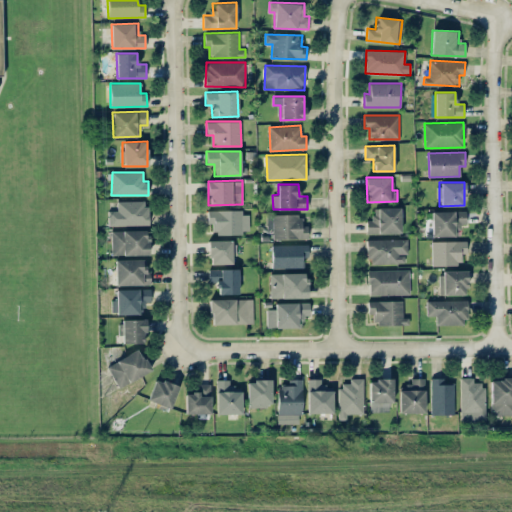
[(148,224),(147,200),(116,201),(117,210),(107,211),(108,226),(148,224)]
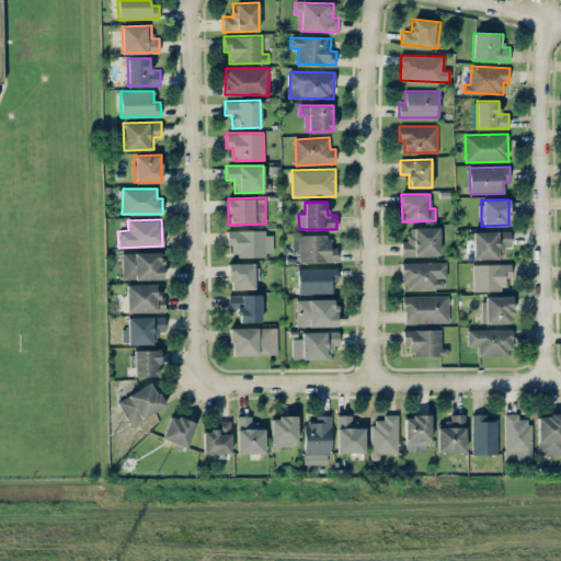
[(402,255),(439,254),(438,227),(409,228),(409,241),(401,241),(402,255)]
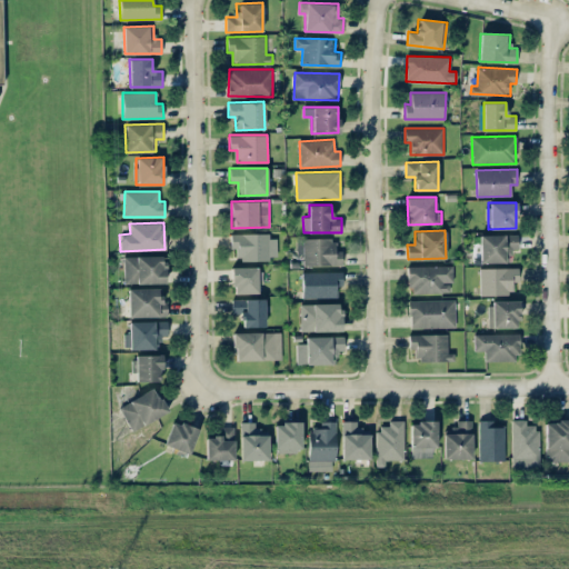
[(230,235),(231,248),(236,248),(237,260),(277,259),(277,233),(230,235)]
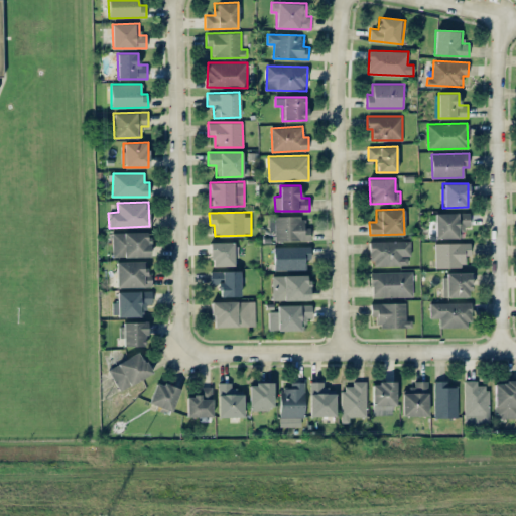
[(435,213),(435,238),(459,238),(459,228),(470,228),(470,212),(435,213)]
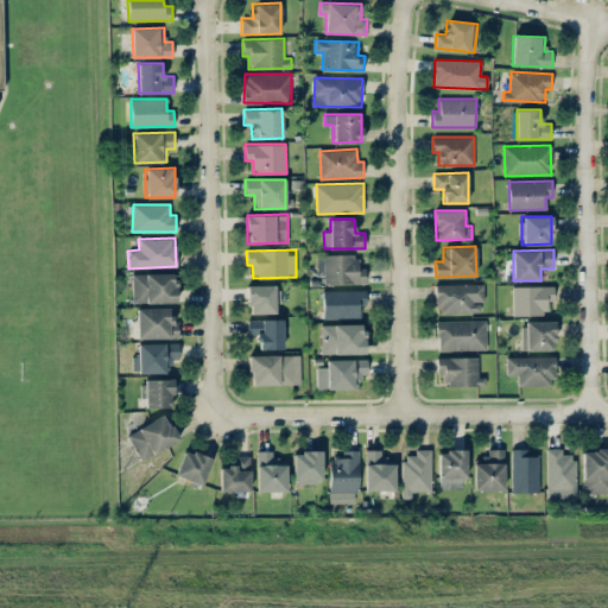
[(317,271),(323,271),(323,283),(365,284),(365,267),(359,267),(359,255),(317,254),(317,271)]
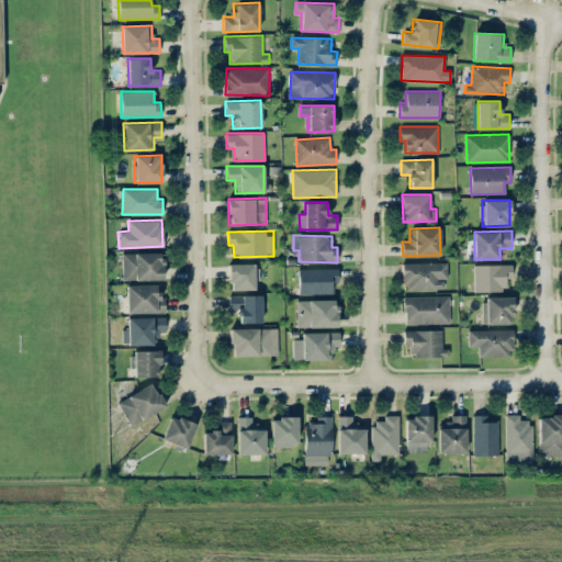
[(122,253),(122,280),(163,279),(163,253),(122,253)]
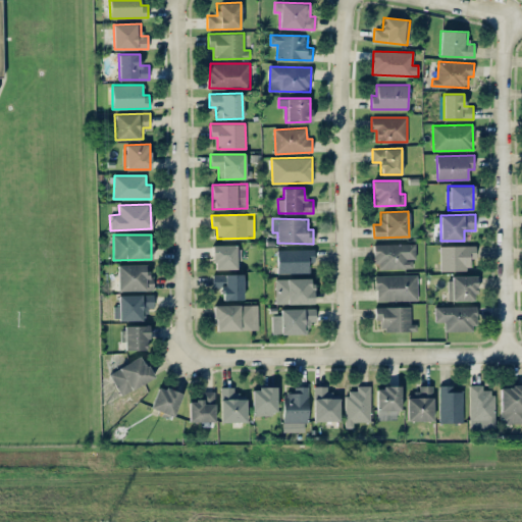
[(415,243),(375,244),(375,269),(412,268),(412,259),(415,259),(415,243)]
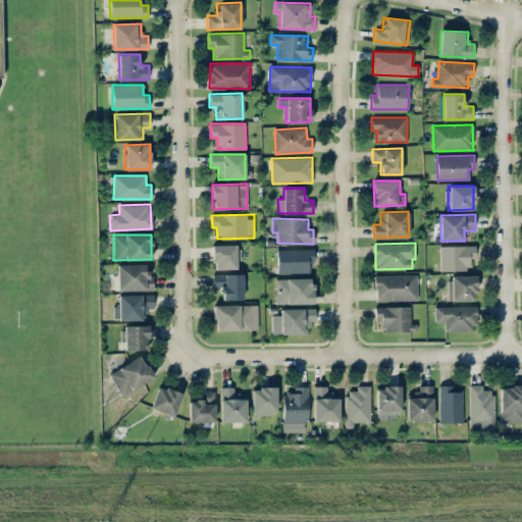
[(213,245),(213,269),(237,269),(237,259),(240,259),(240,245),(213,245)]
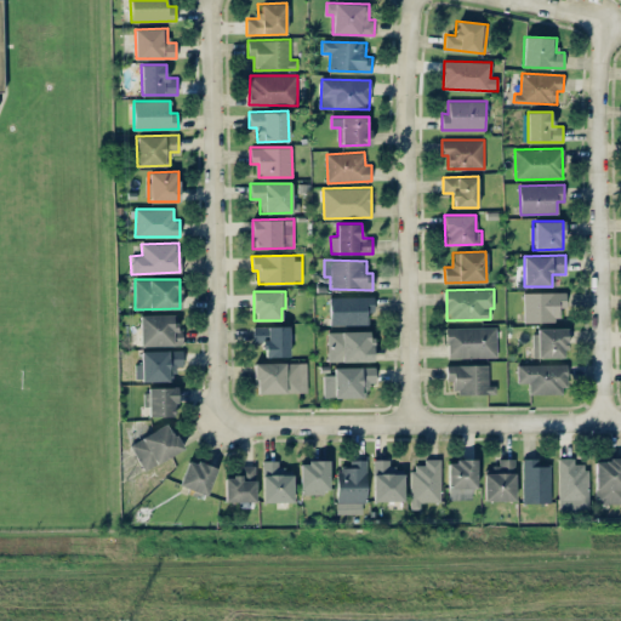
[(524,292),(524,322),(559,320),(559,307),(567,307),(565,291),(524,292)]
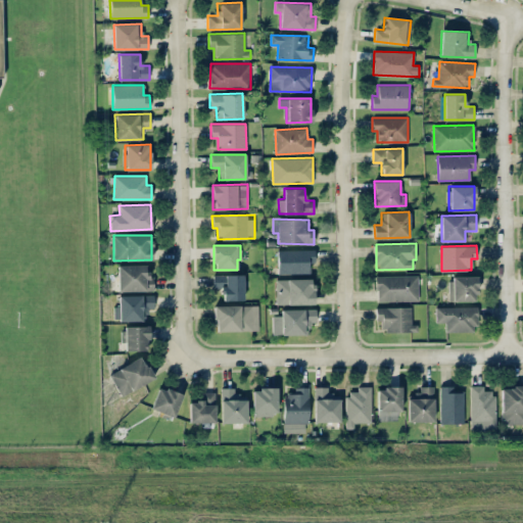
[(278,274),(308,273),(308,263),(315,263),(315,249),(278,249),(278,274)]
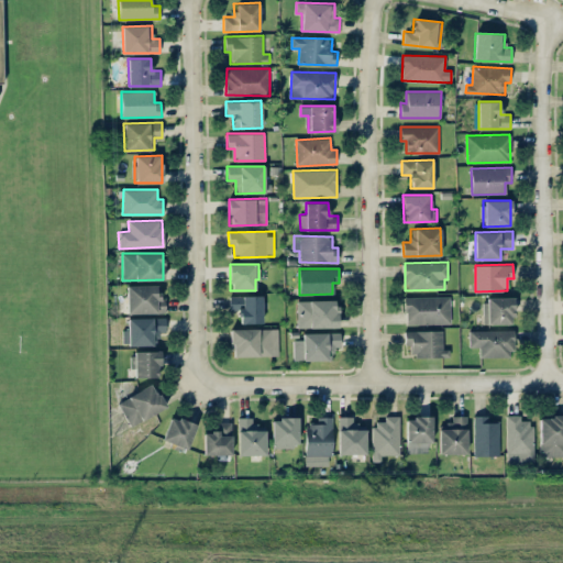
[(157,285),(127,286),(127,313),(165,312),(165,297),(158,297),(157,285)]
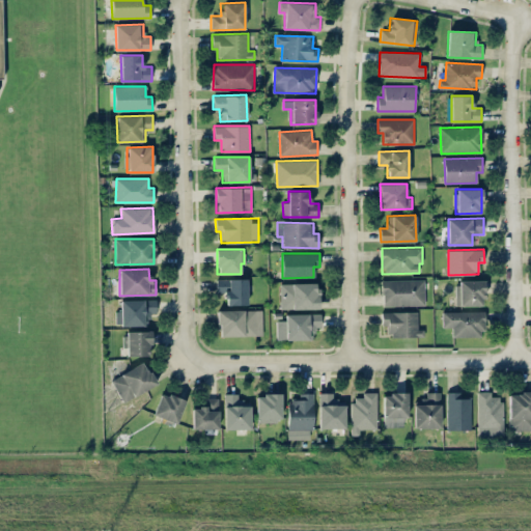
[(246,278),(216,279),(217,291),(226,290),(227,305),(247,304),(246,278)]
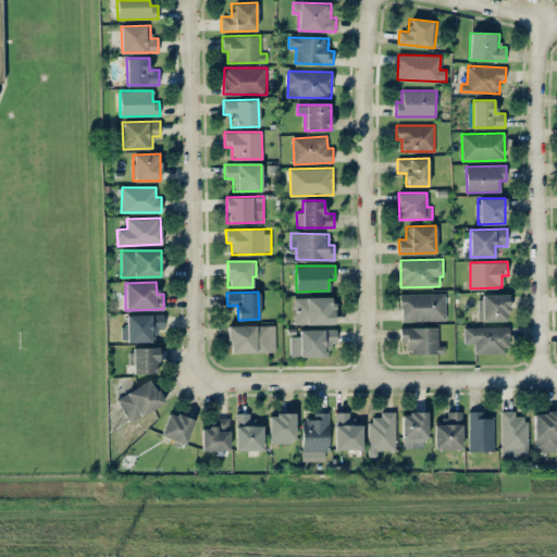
[(445,293),(400,294),(401,321),(446,320),(445,293)]
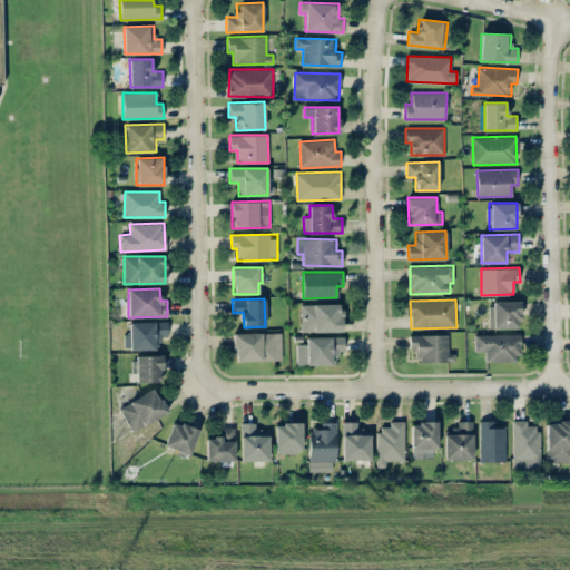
[(490,328),(519,328),(519,301),(490,301),(490,328)]
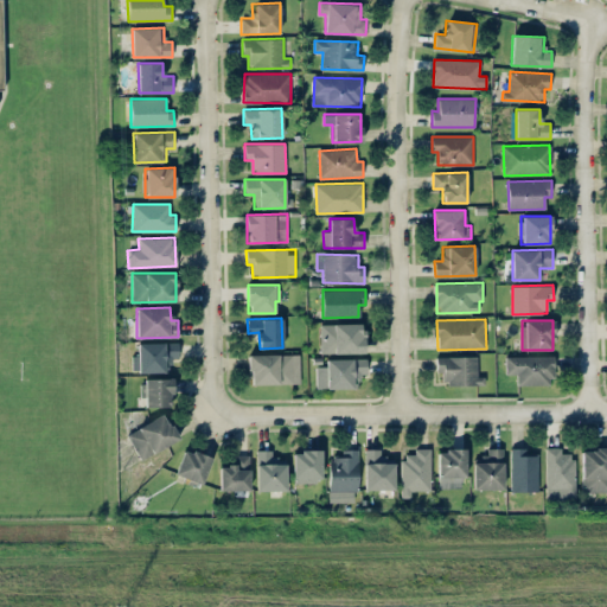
[(364,352),(364,323),(320,324),(321,353),(364,352)]
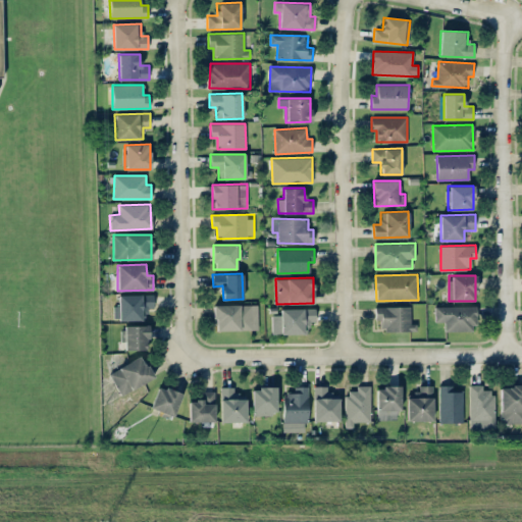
[(142,319),(141,310),(153,310),(153,294),(118,295),(118,305),(113,305),(113,320),(142,319)]
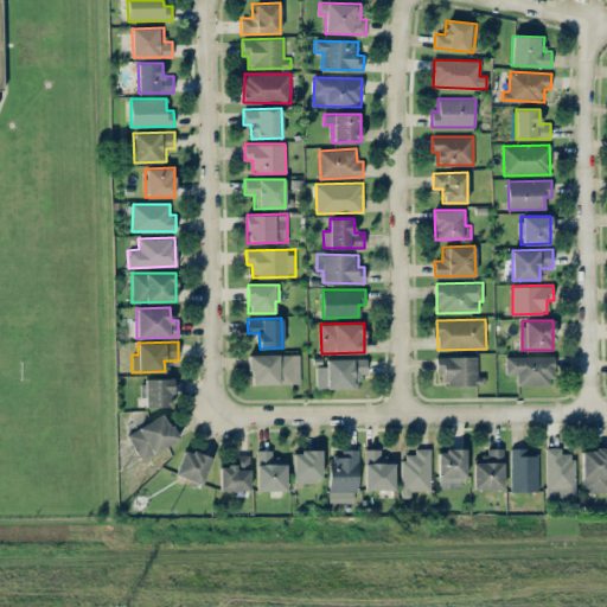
[(249,355),(249,384),(300,383),(299,353),(249,355)]
